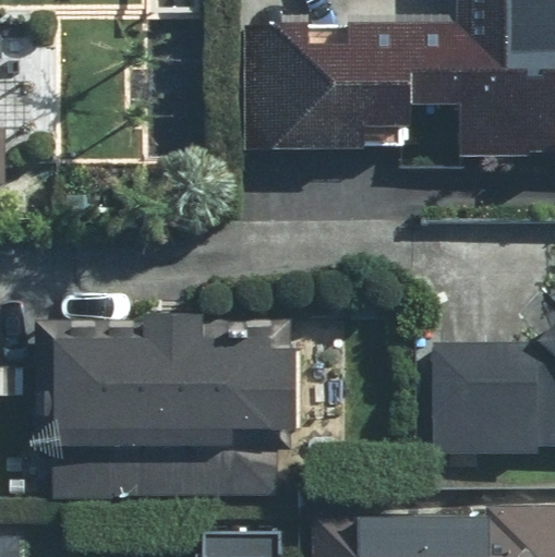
[(246,155),(554,153),(554,0),(461,0),(462,24),(246,25),(246,155)]
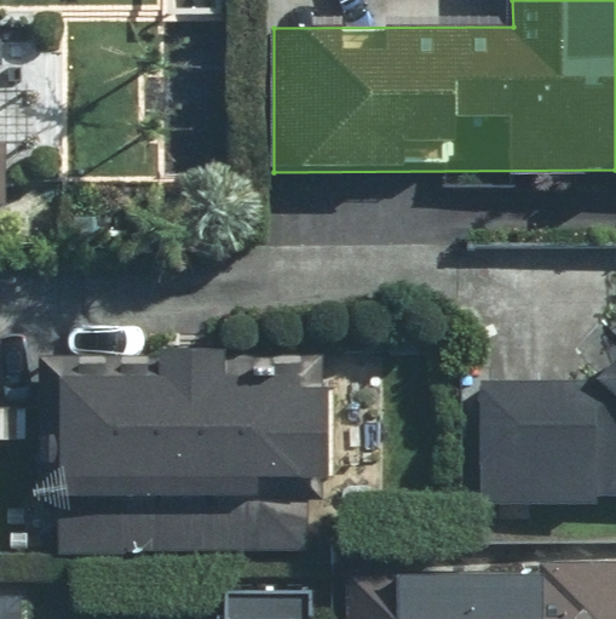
[(306,548),(306,499),(327,499),(324,354),(41,357),(42,503),(59,503),(59,550),(306,548)]
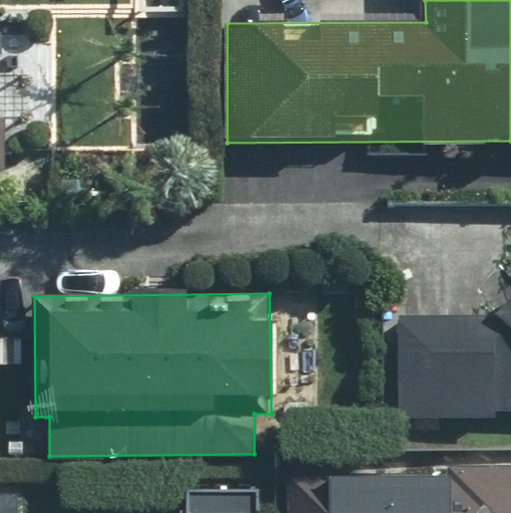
[(510,313),(398,316),(399,413),(510,410),(510,313)]
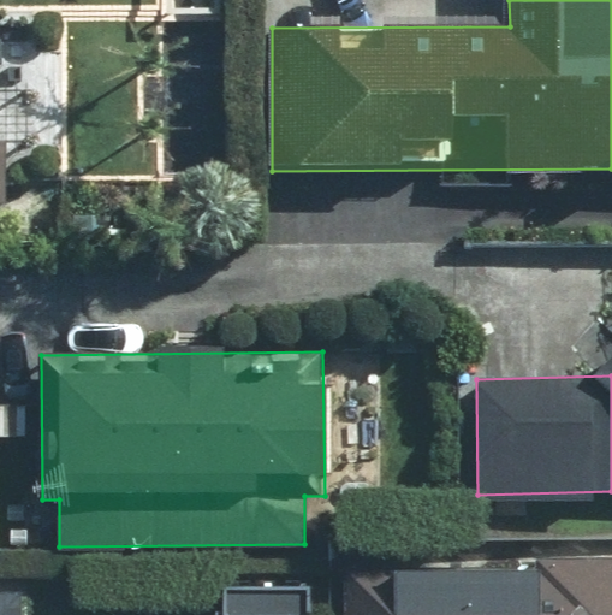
[(611,614),(611,566),(343,567),(343,614),(611,614)]
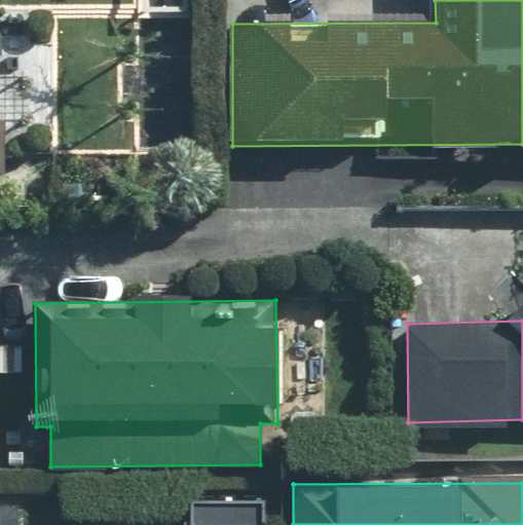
[(0,524),(24,524),(24,509),(0,509),(0,524)]
